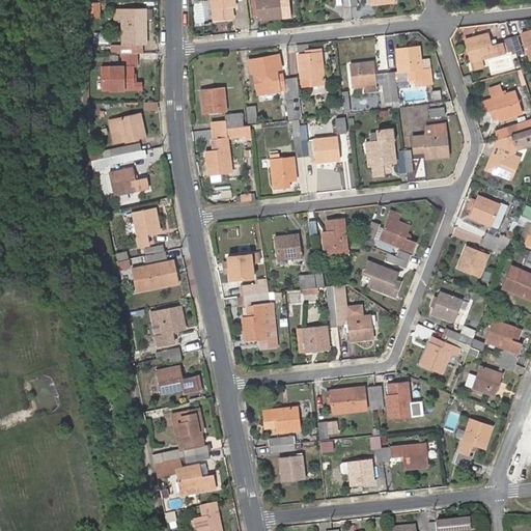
[(208,0),(211,19),(221,18),(221,6),(229,5),(232,5),(231,0),(208,0)]
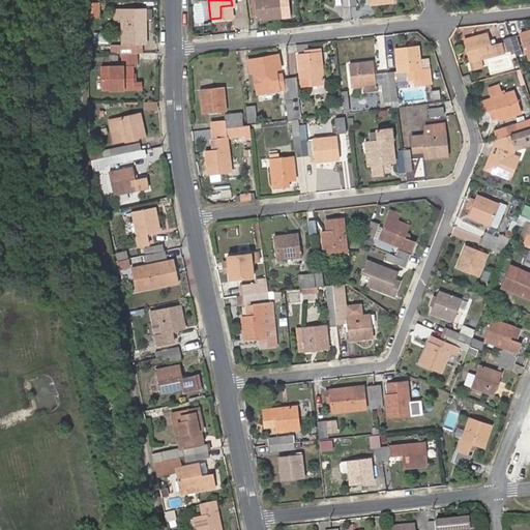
[(257,20),(278,17),(276,0),(249,0),(252,15),(256,13),(257,20)]
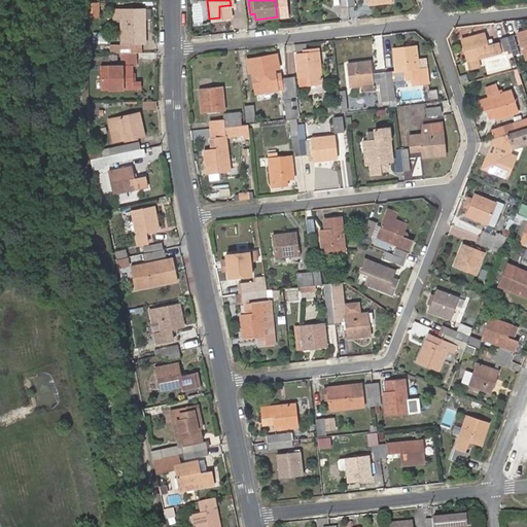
[(97,14),(97,4),(88,4),(88,14),(97,14)]
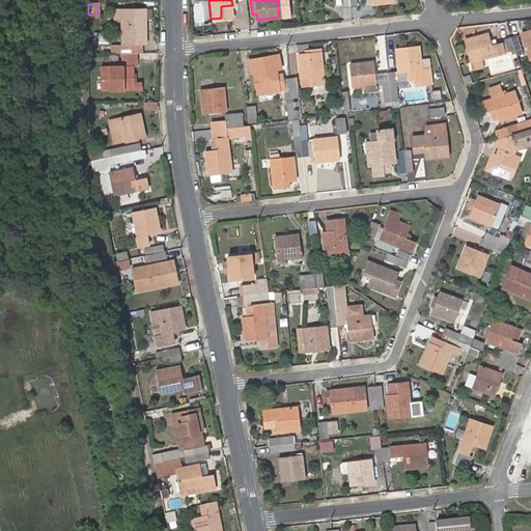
[(230,15),(229,5),(221,6),(221,18),(229,17),(230,15)]
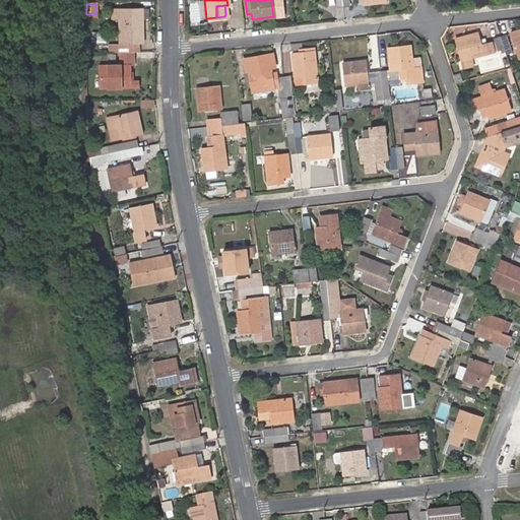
[(119,17),(119,42),(129,42),(129,29),(141,29),(141,19),(141,8),(119,8),(119,17)]
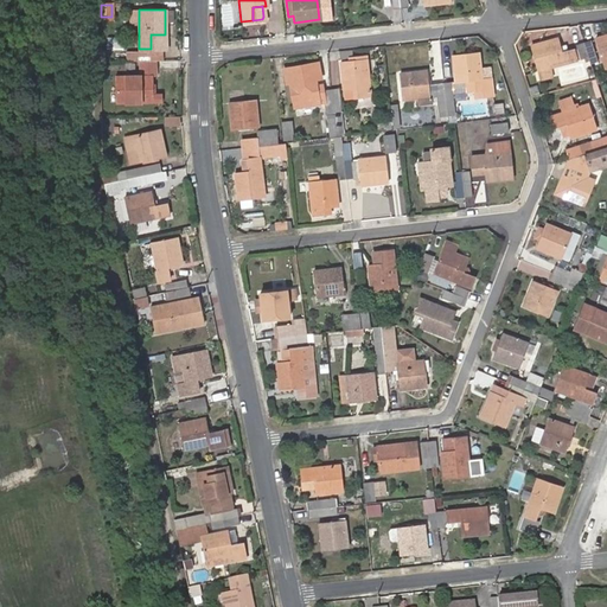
[(564,53),(562,45),(560,38),(534,45),(541,70),(579,59),(575,50),(570,51),(564,53)]
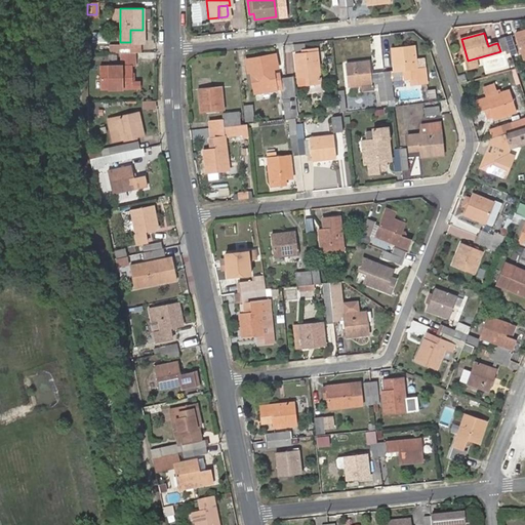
[(507,37),(511,49),(513,55),(520,53),(518,47),(513,34),(507,37)]
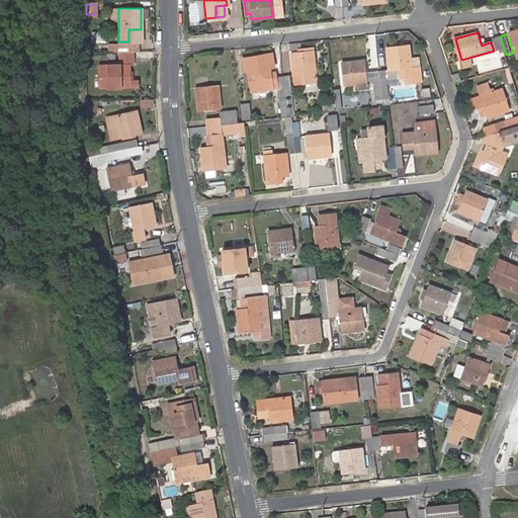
[(497,51),(504,49),(500,36),(494,38),(494,40),(497,50),(497,51)]
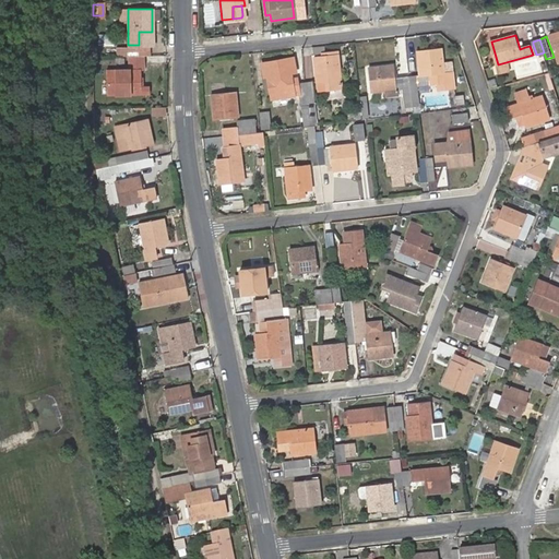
[(418,50),(420,75),(445,72),(442,48),(418,50)]
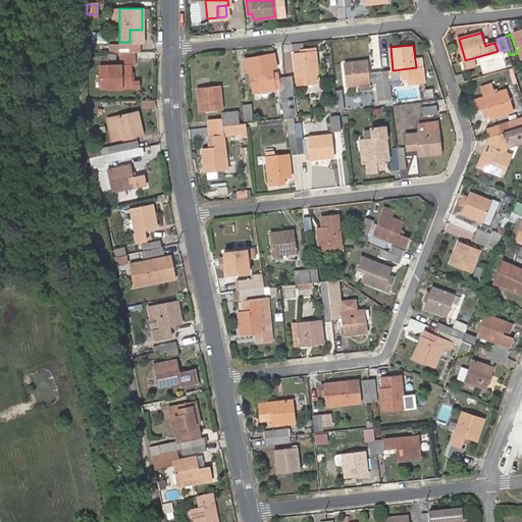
[(320,73),(317,51),(317,47),(301,48),(301,53),(295,53),(298,85),(321,83),(320,73)]
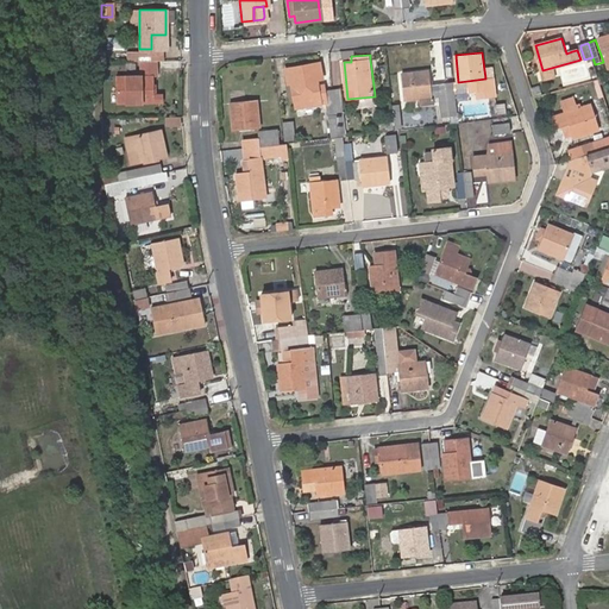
[(584,61),(557,67),(559,79),(586,73),(584,61)]
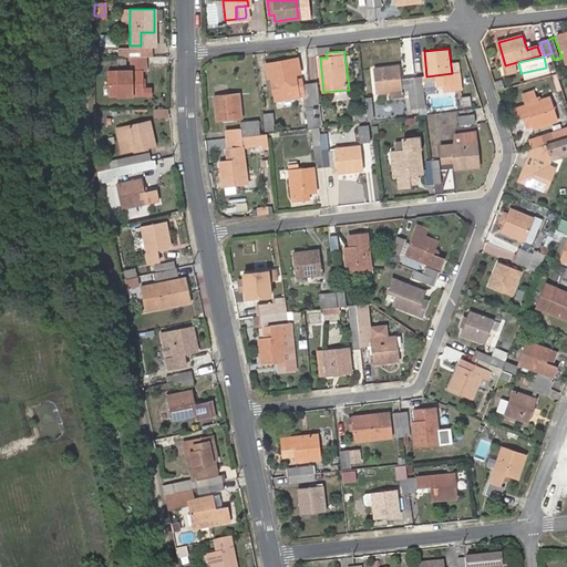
[(143,90),(143,80),(143,71),(147,70),(146,63),(132,63),(133,71),(110,71),(111,96),(117,96),(151,95),(151,89),(146,90),(143,90)]
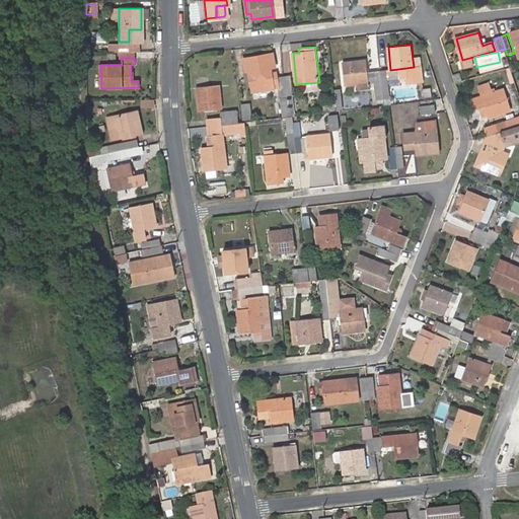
[(357,84),(368,83),(374,83),(374,72),(367,72),(366,61),(343,63),(346,85),(357,84)]
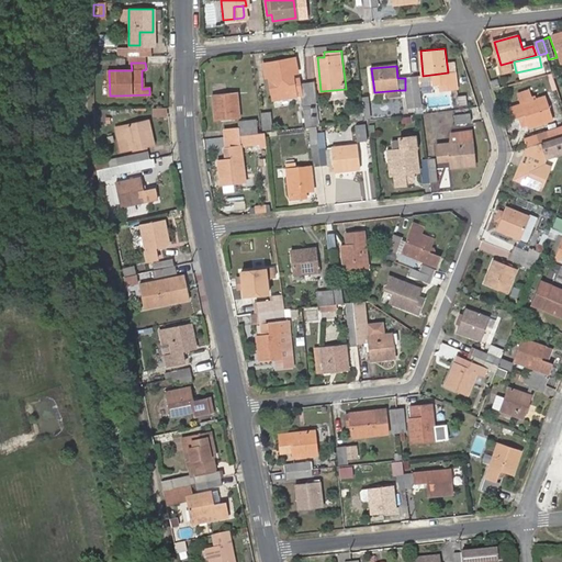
[(269,76),(273,100),(299,97),(303,96),(302,85),(301,78),(295,79),(293,71),(269,76)]
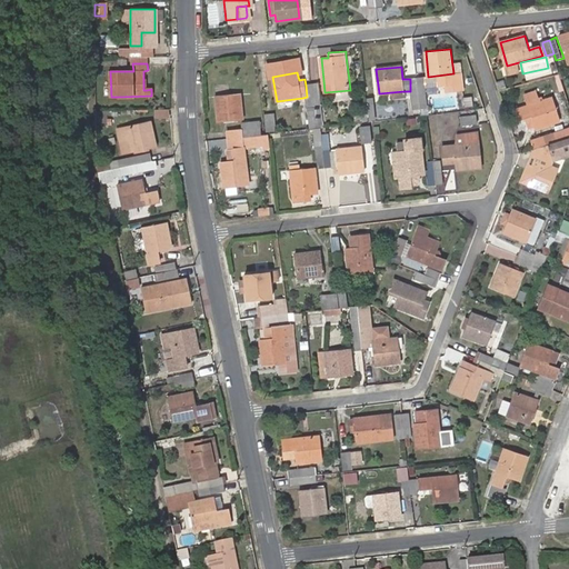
[(419,92),(417,78),(410,79),(410,91),(410,93),(412,109),(420,108),(419,92)]
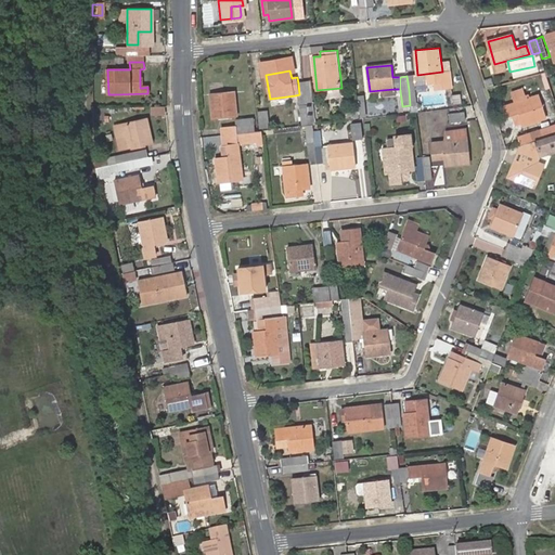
[(414,76),(407,76),(409,90),(410,105),(417,105),(415,89),(414,76)]
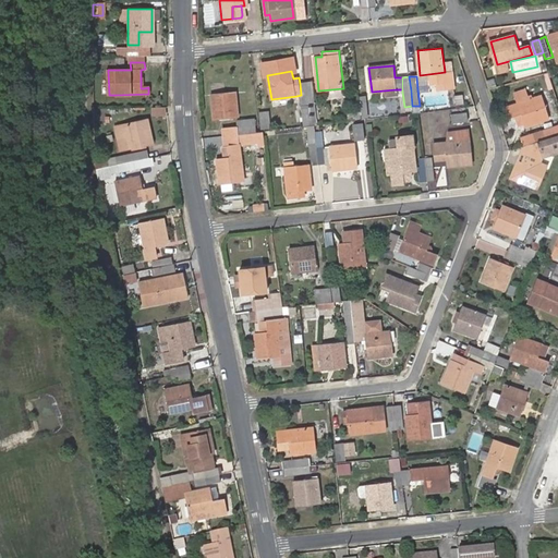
[(306,83),(308,102),(308,105),(316,105),(314,82),(306,83)]
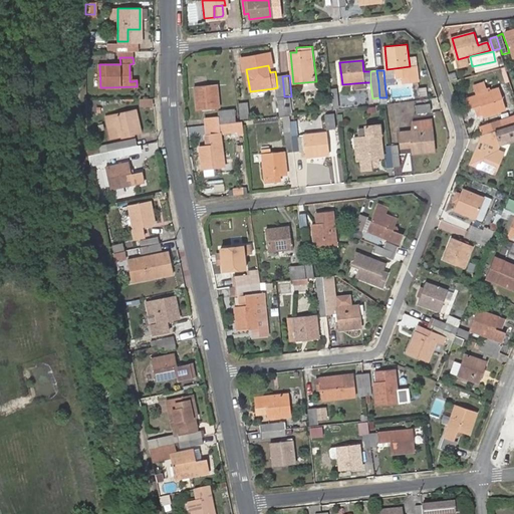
[(284,94),(282,76),(276,77),(277,87),(277,90),(278,95),(284,94)]
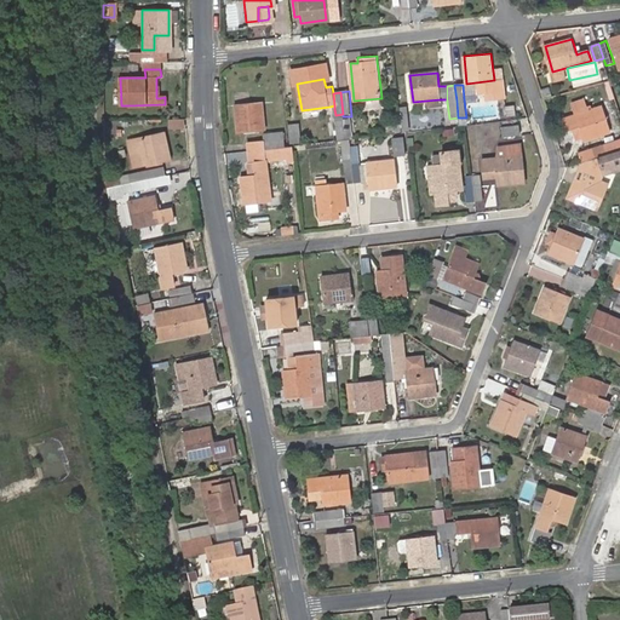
[(609,132),(602,107),(591,109),(587,110),(586,107),(585,99),(572,103),(575,114),(563,118),(567,128),(572,127),(577,141),(584,137),(584,141),(609,132)]
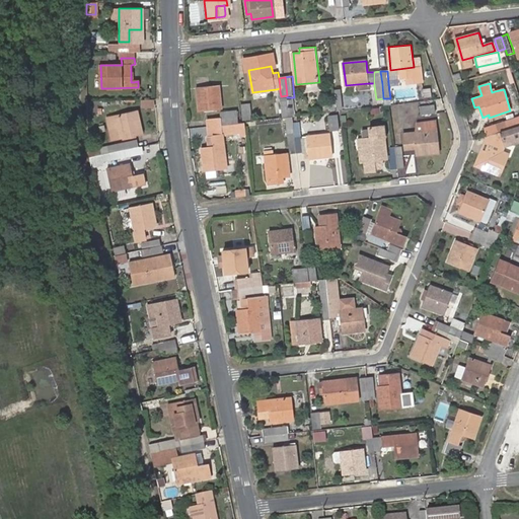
[(198,88),(199,110),(222,108),(220,85),(198,88)]
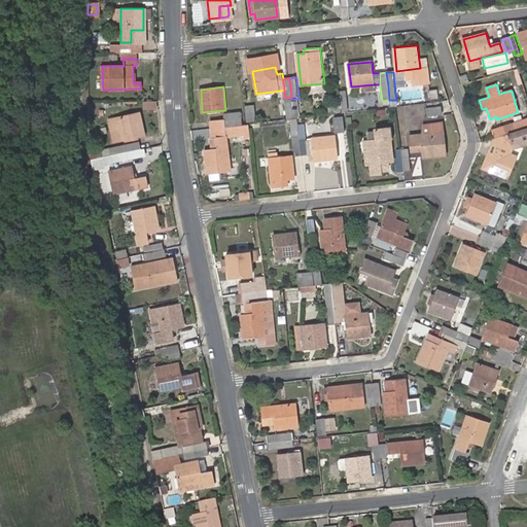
[(299,99),(291,99),(292,101),(293,112),(300,111),(299,99)]
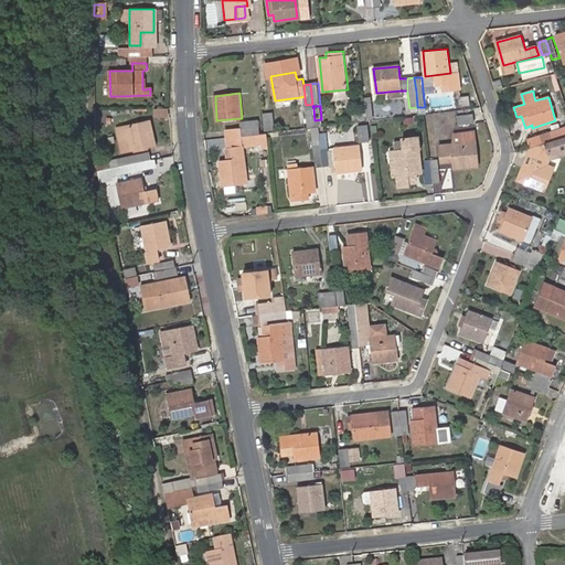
[(264,115),(266,131),(275,130),(274,114),(264,115)]
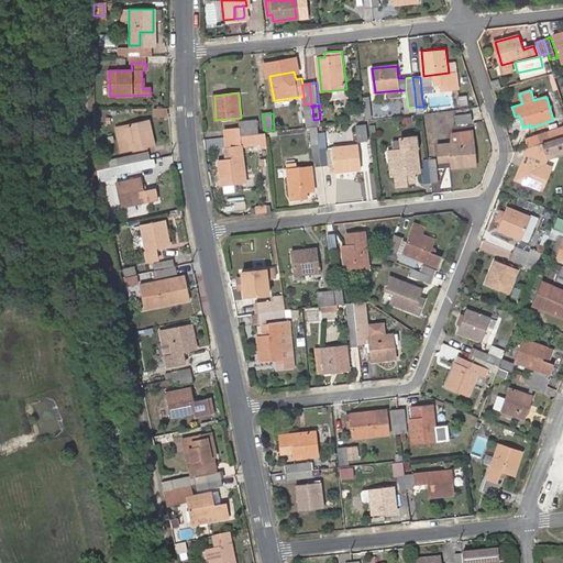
[(456,116),(457,123),(472,122),(472,113),(456,116)]
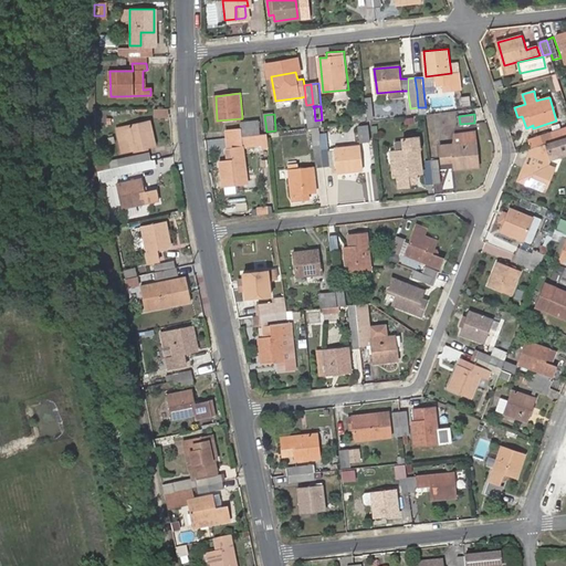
[(150,121),(126,126),(116,128),(119,139),(128,137),(132,149),(132,150),(156,145),(150,121)]
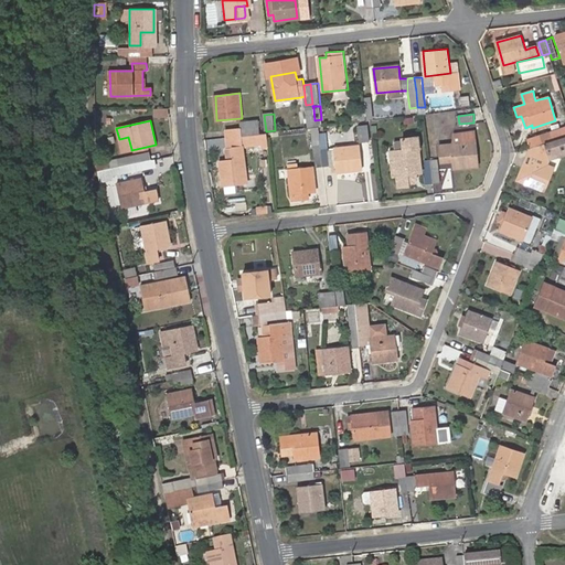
[(228,136),(242,135),(259,132),(258,120),(242,123),(242,127),(227,128),(228,136)]
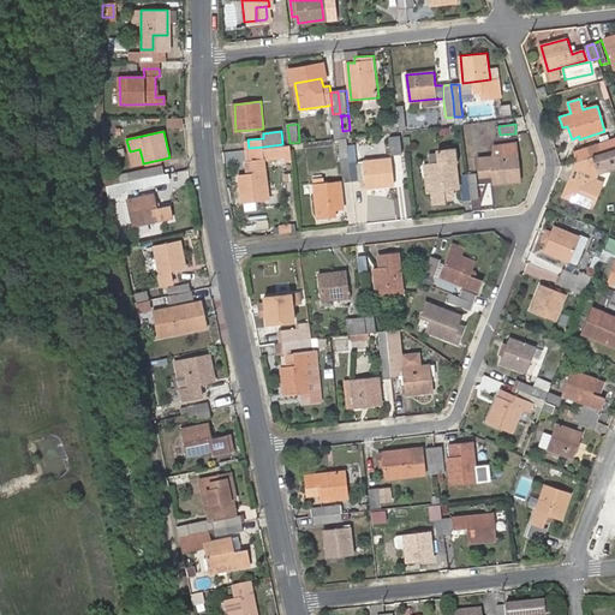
[(389,137),(392,154),(401,154),(399,136),(389,137)]
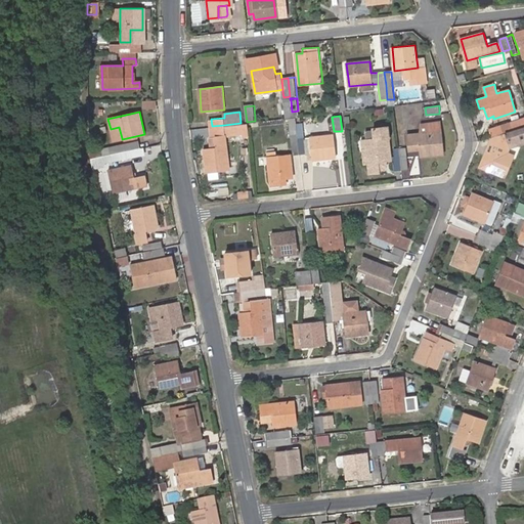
[(523,117),(489,129),(490,131),(491,136),(505,132),(511,130),(523,126),(523,117)]
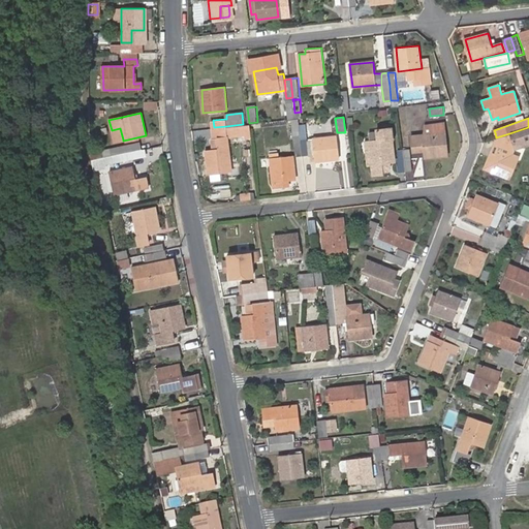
[(423,134),(411,135),(412,145),(424,144),(424,151),(425,157),(448,154),(445,131),(445,122),(425,124),(423,134)]
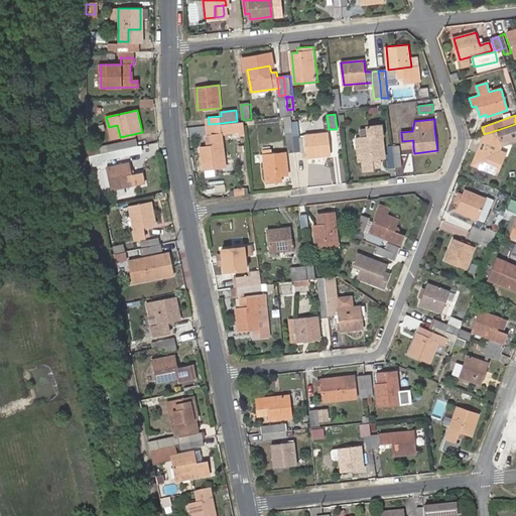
[(222,130),(221,123),(209,124),(209,132),(222,130)]
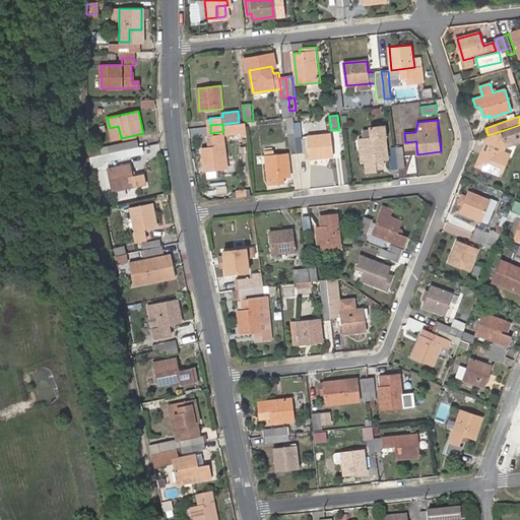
[(121,137),(118,126),(110,128),(112,139),(121,137)]
